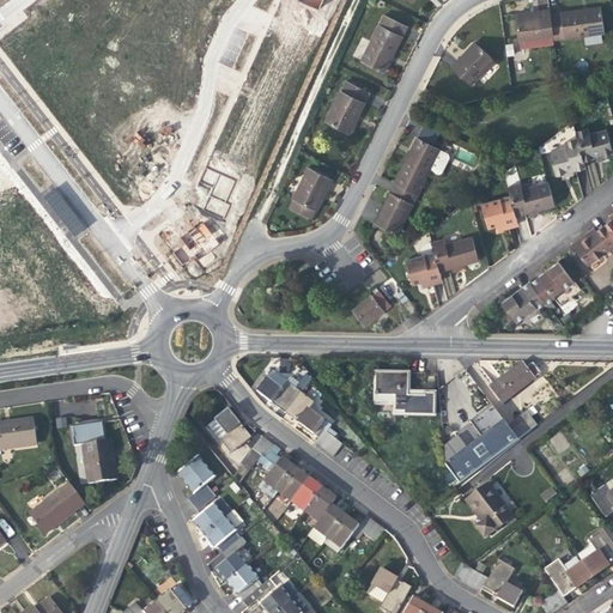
[(580,10),(550,13),(553,40),(604,32),(600,6),(580,10)]
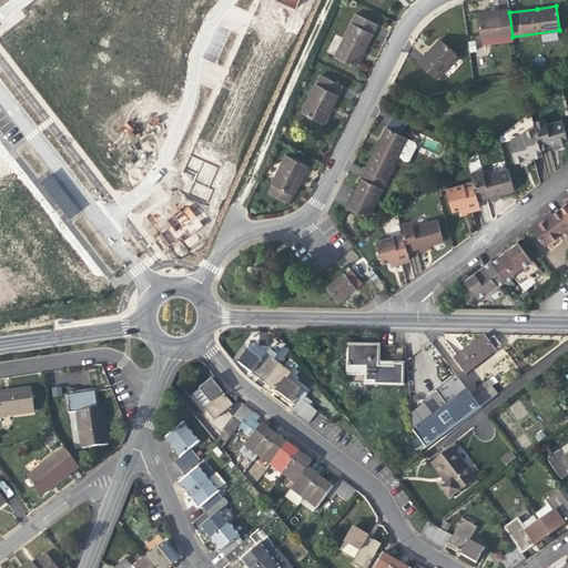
[(513,41),(513,37),(509,12),(509,8),(496,10),(477,12),(482,46),(513,41)]
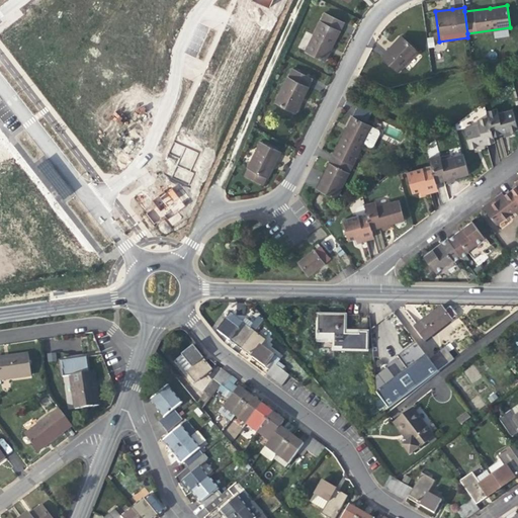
[(324,13),(319,23),(339,33),(344,23),(324,13)]
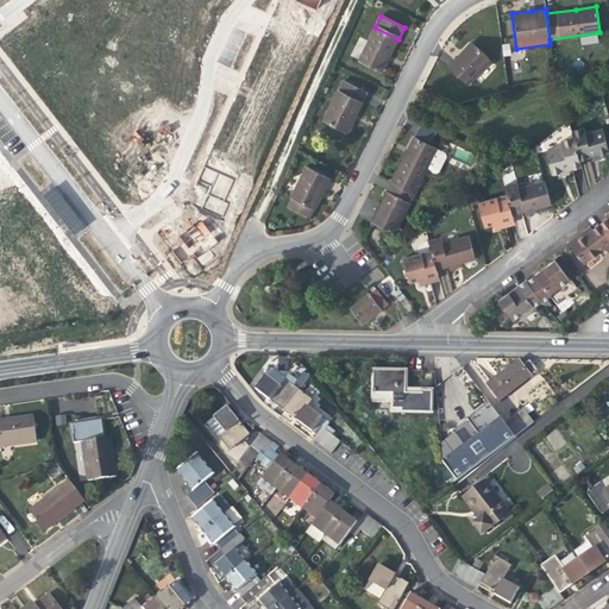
[(399,39),(375,27),(358,60),(382,71),(390,55),(399,39)]
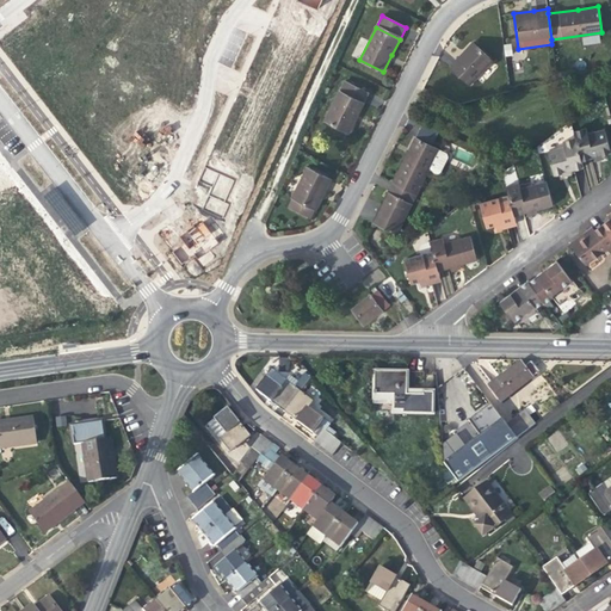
[(450,67),(469,85),(492,61),(473,43),(461,55),(450,67)]
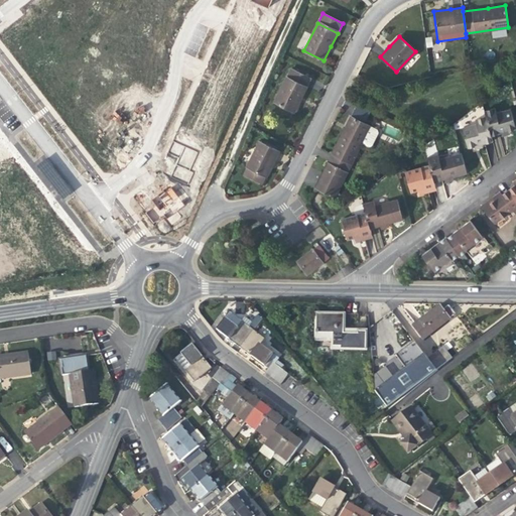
[(290,69),(285,78),(305,88),(310,79),(290,69)]
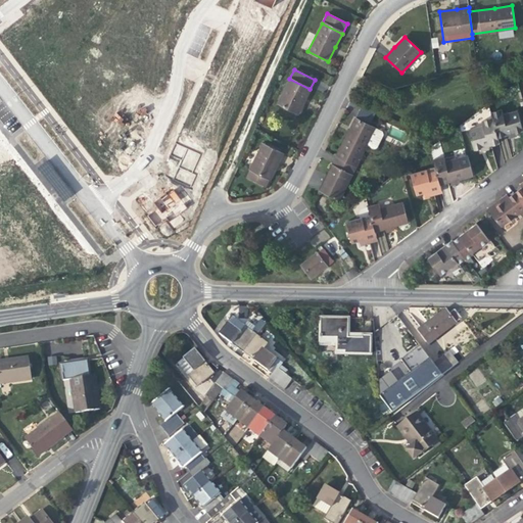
[(310,89),(289,79),(278,103),(298,113),(304,100),(310,89)]
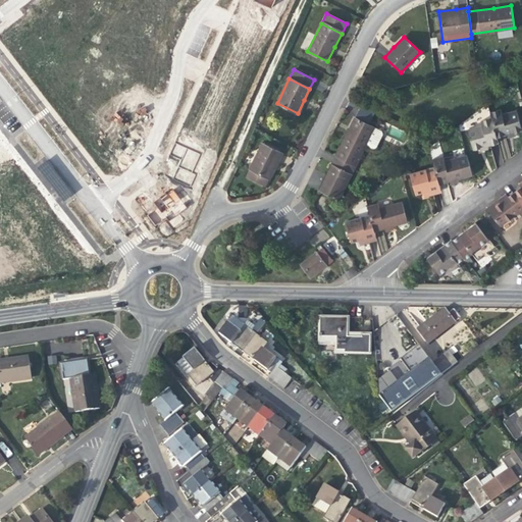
[(497,136),(508,134),(502,113),(501,109),(490,112),(491,117),(497,136)]
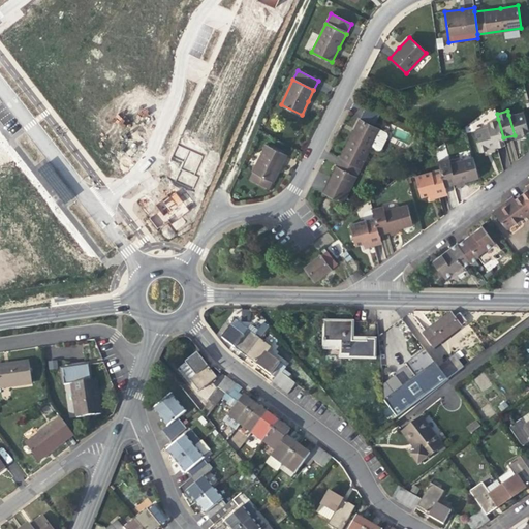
[(508,115),(515,135),(522,133),(528,131),(524,112),(508,115)]
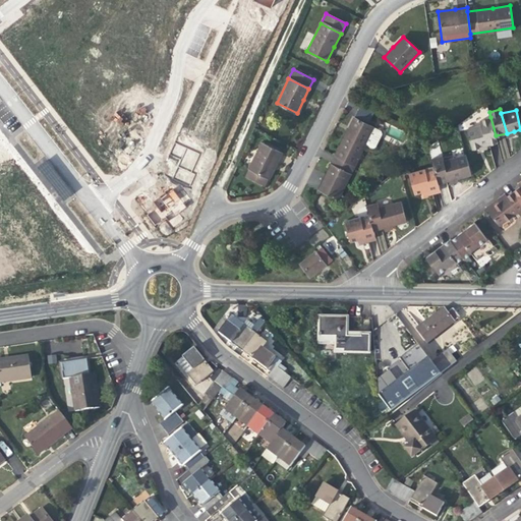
[(365,145),(373,127),(353,117),(344,135),(335,155),(355,165),(365,145)]
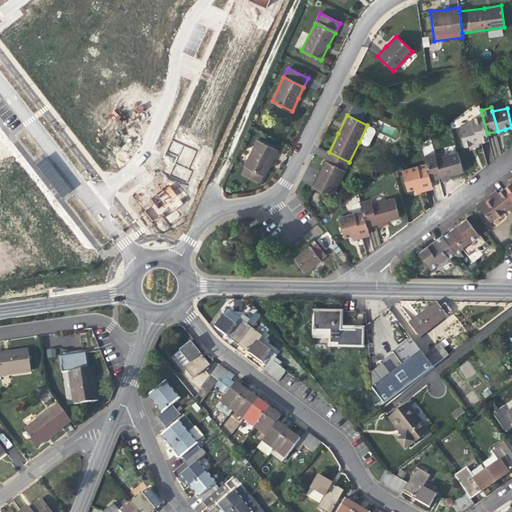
[(472,118),(473,123),(478,142),(489,139),(487,133),(482,115),(472,118)]
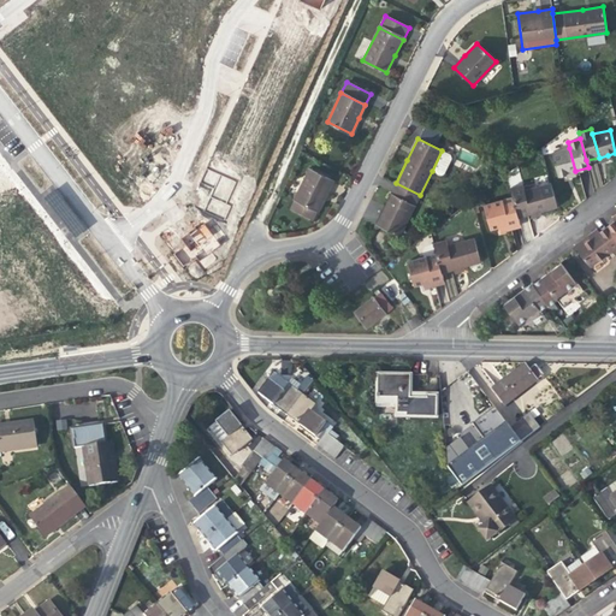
[(566,173),(575,171),(569,148),(552,152),(558,176),(566,173)]
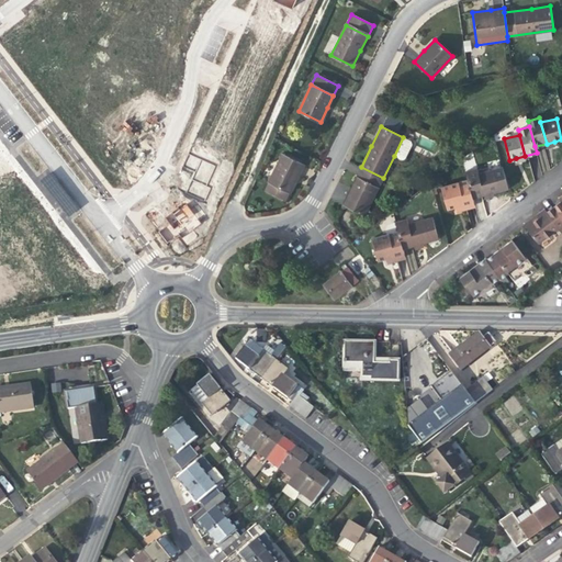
[(411,142),(403,137),(394,156),(401,159),(404,159),(412,144),(411,142)]
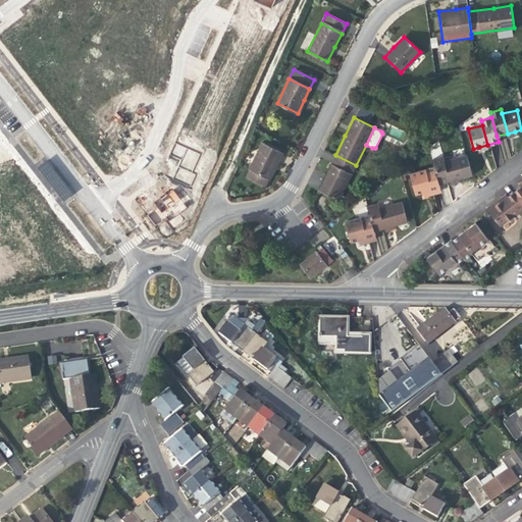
[(200,154),(175,143),(170,155),(181,160),(178,167),(172,179),(190,187),(196,174),(192,173),(200,154)]
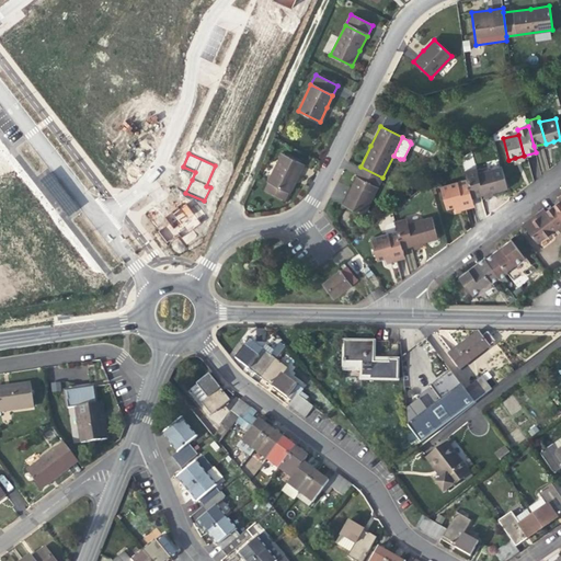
[(268,182),(288,192),(290,192),(297,179),(304,165),(282,155),(267,181),(268,182)]
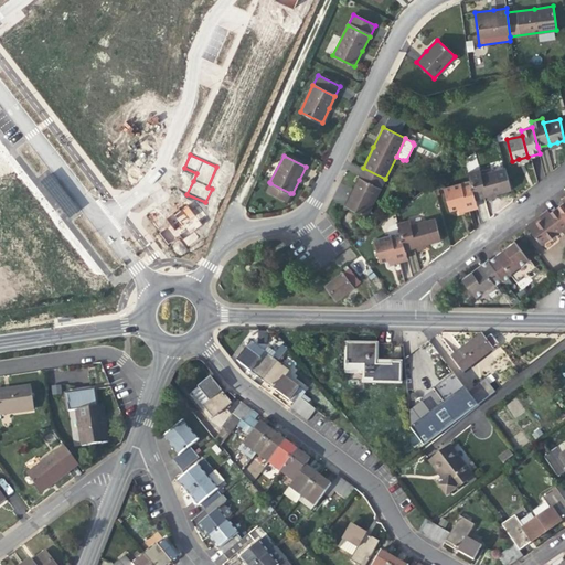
[(481,173),(487,195),(496,193),(512,190),(505,167),(481,173)]
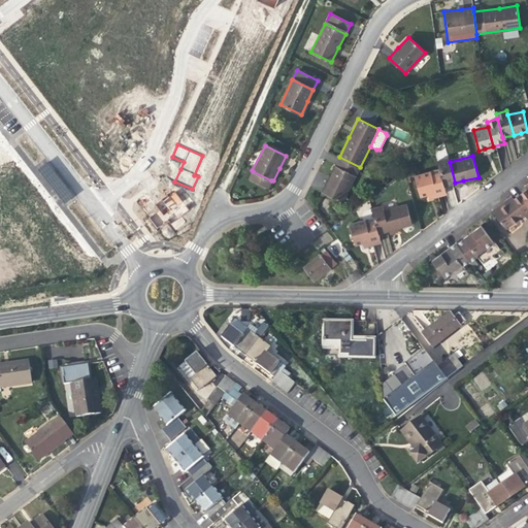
[(342,201),(360,167),(339,157),(331,172),(322,191),(342,201)]
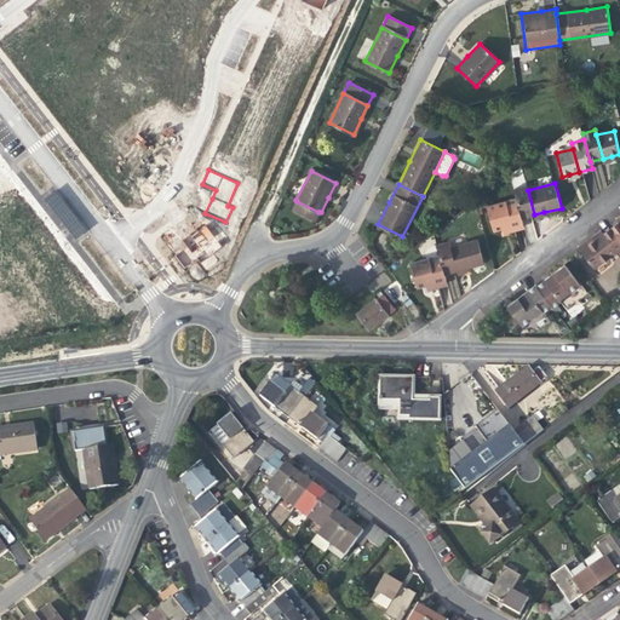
[(522,218),(534,214),(528,190),(527,185),(514,189),(516,197),(522,218)]
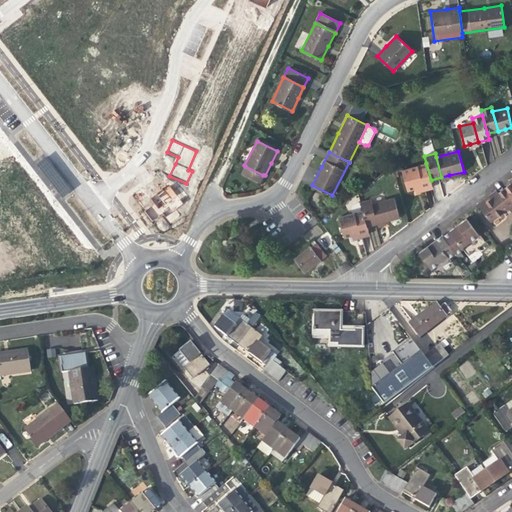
[(47,157),(37,164),(63,197),(73,190),(47,157)]
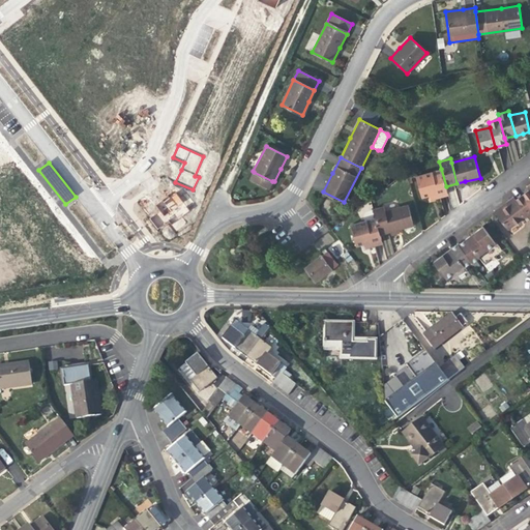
[(421,197),(430,195),(447,190),(446,186),(441,169),(416,176),(421,197)]
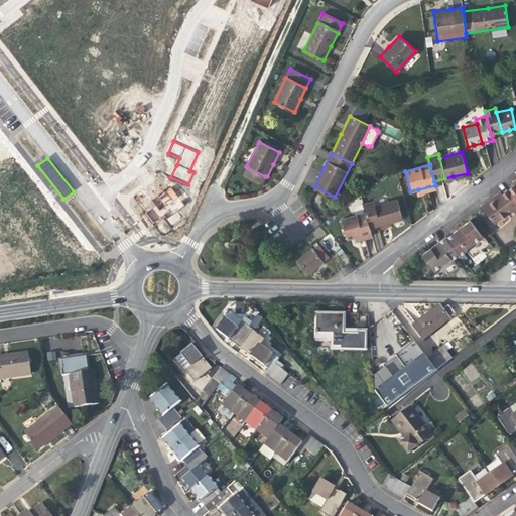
[(262,183),(265,176),(247,167),(244,174),(262,183)]
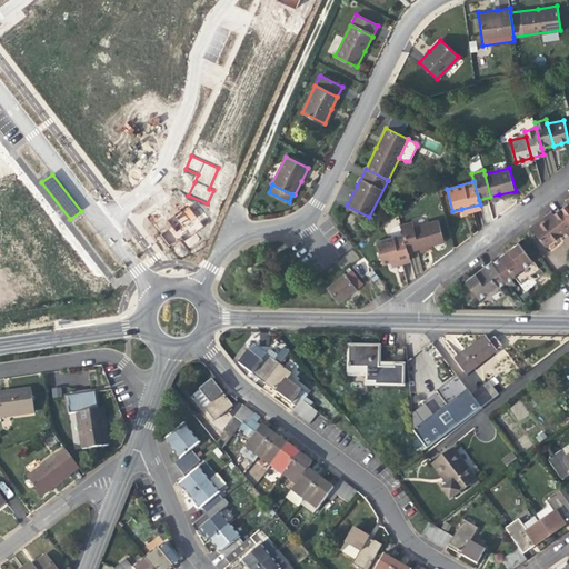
[(481,209),(480,205),(461,209),(462,215),(471,212),(481,209)]
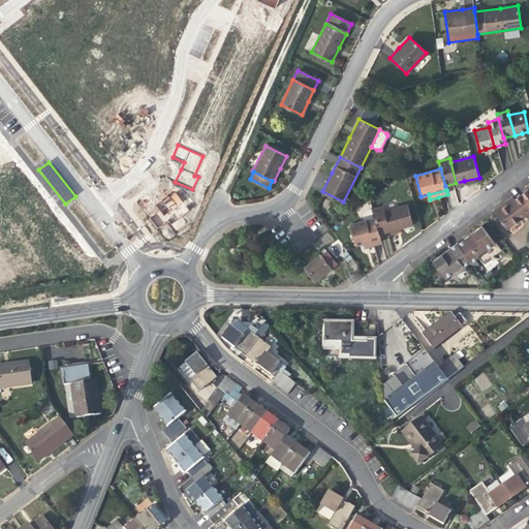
[(162,199),(156,205),(160,210),(168,220),(172,224),(190,210),(176,192),(169,197),(167,195),(162,199)]
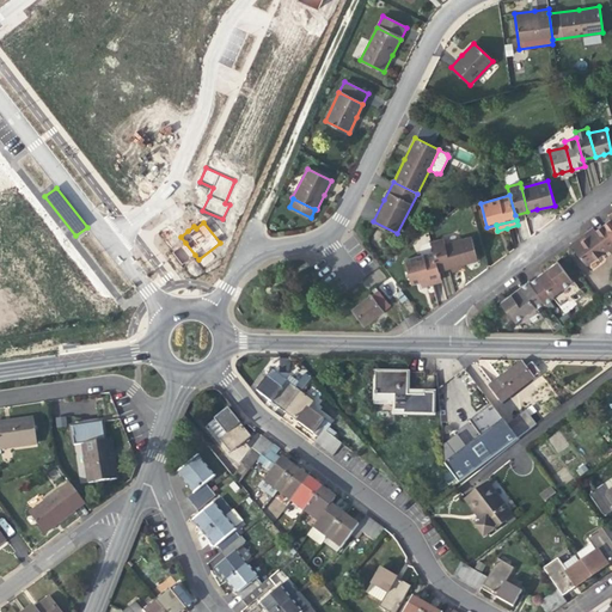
[(611,239),(603,226),(595,232),(607,249),(611,252),(611,250),(611,239)]
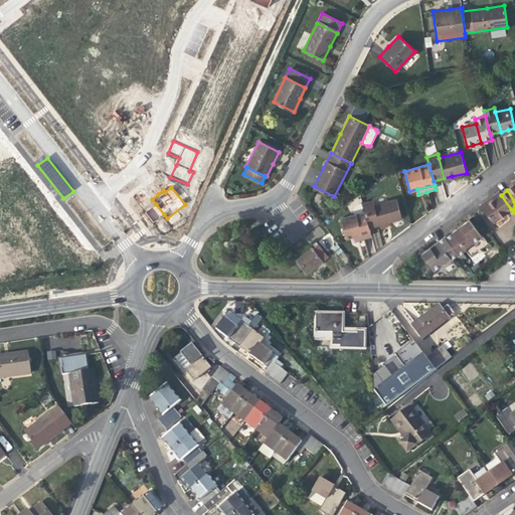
[(511,209),(501,195),(499,192),(493,197),(495,199),(482,209),(492,223),(511,209)]
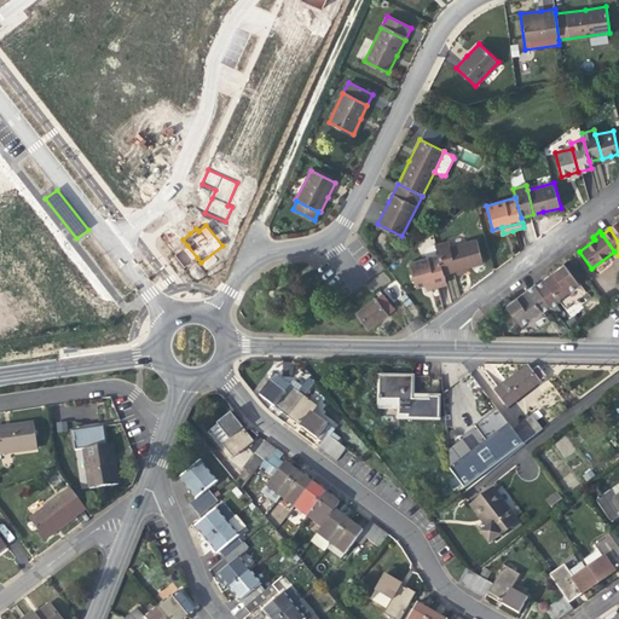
[(577,248),(579,252),(595,239),(593,237),(586,241),(577,248)]
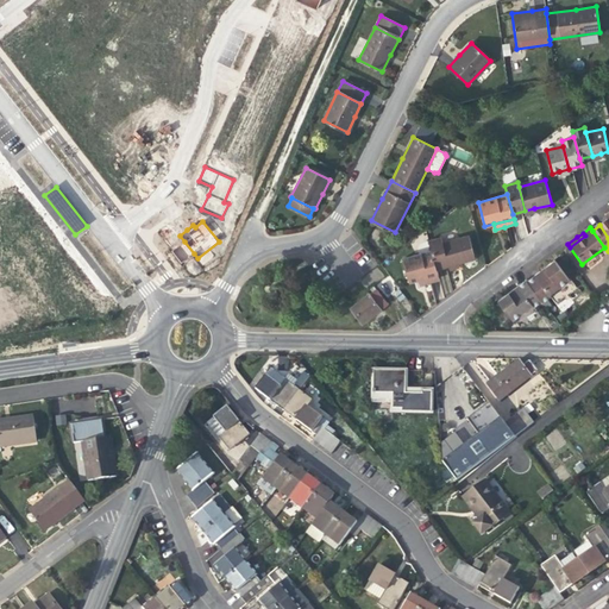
[(443,243),(449,265),(458,263),(476,258),(469,236),(443,243)]
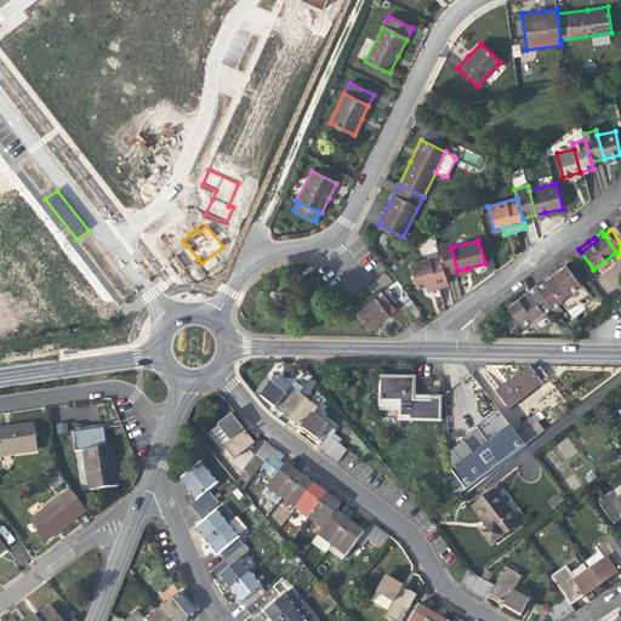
[(445,274),(457,271),(451,248),(449,241),(438,245),(440,255),(445,274)]
